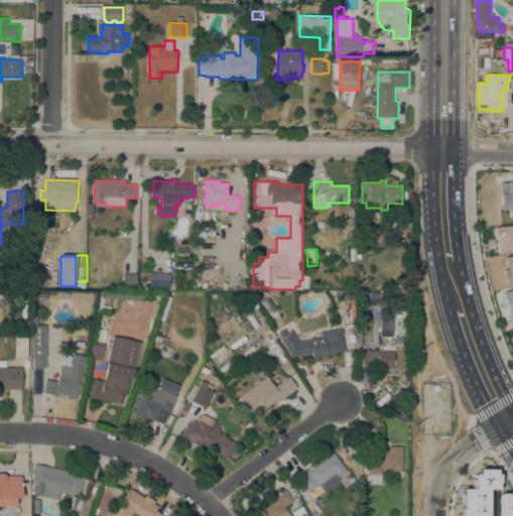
[(138,273),(139,288),(126,288),(125,274),(138,273)]
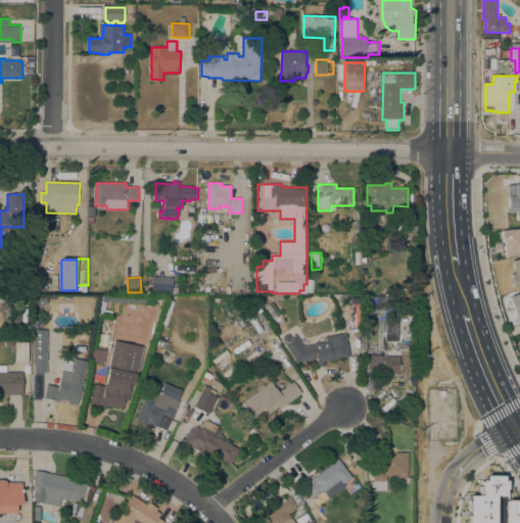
[(175,278),(174,292),(153,291),(154,277),(175,278)]
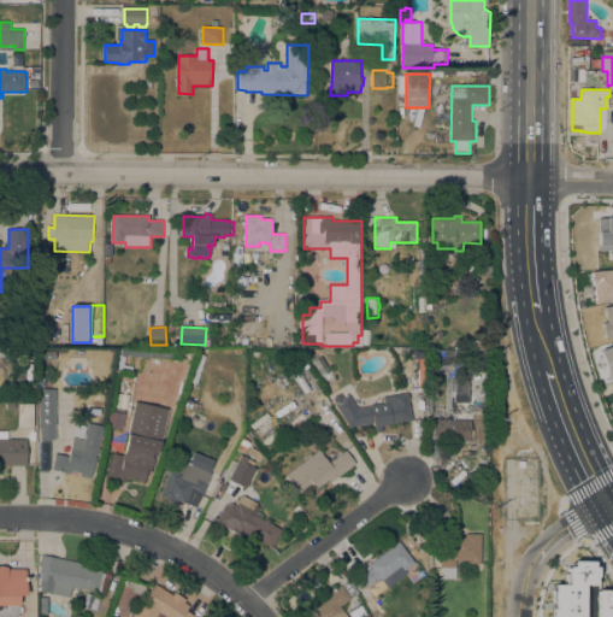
[(612,346),(601,350),(609,380),(612,378),(612,346)]
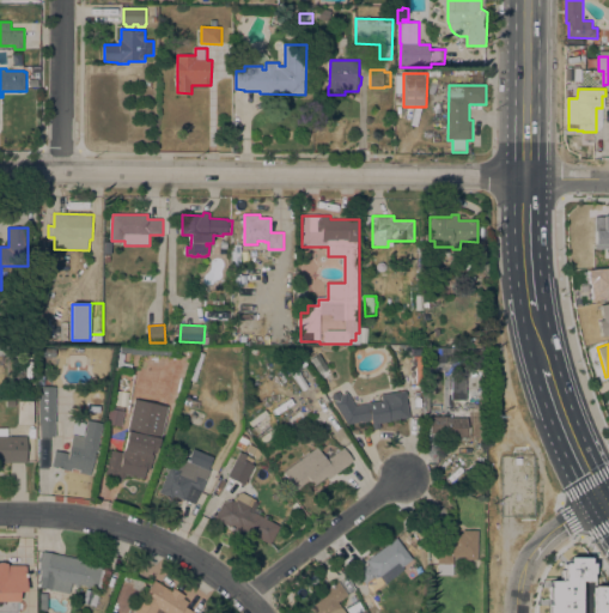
[(454,349),(433,347),(433,363),(452,363),(454,349)]
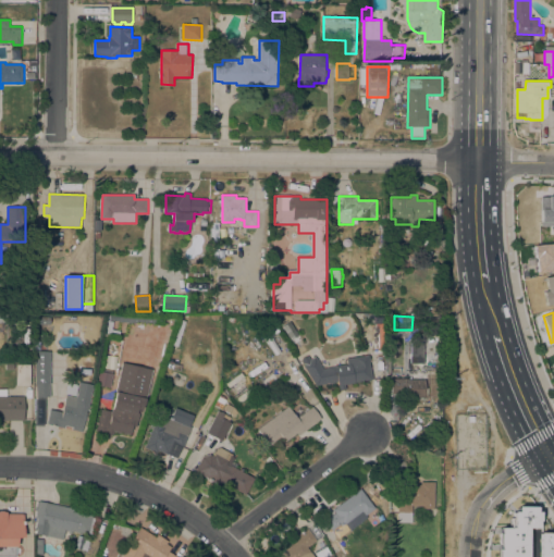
[(376,344),(385,343),(385,354),(376,355),(376,344)]
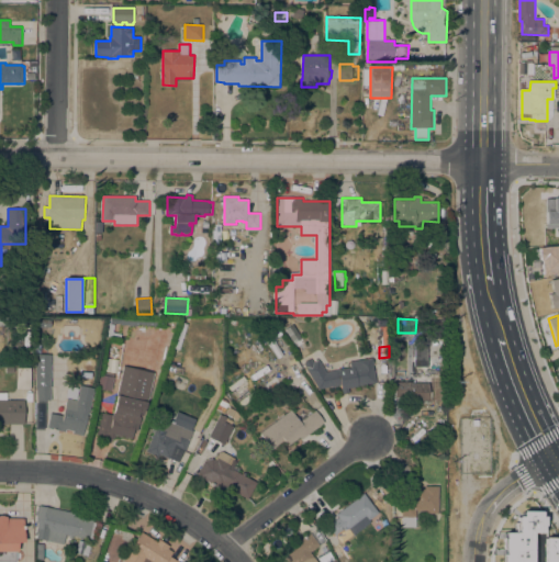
[(38,389),(37,389),(37,355),(53,355),(53,388),(52,388),(52,401),(38,401),(38,389)]
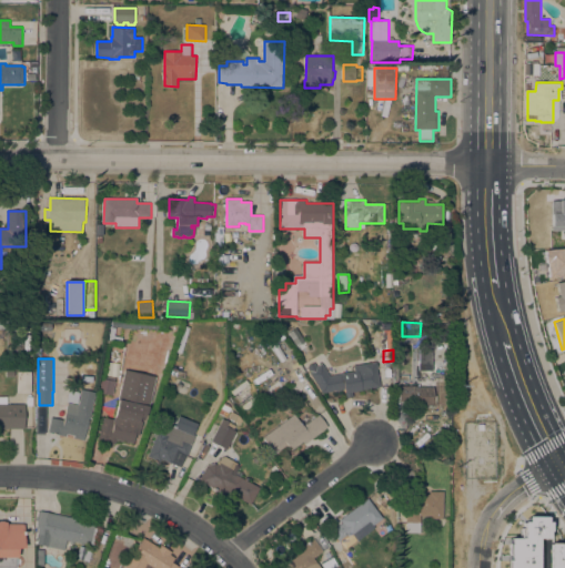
[(450,406),(414,406),(414,402),(401,402),(401,386),(420,386),(420,369),(432,369),(432,362),(450,362),(450,406)]
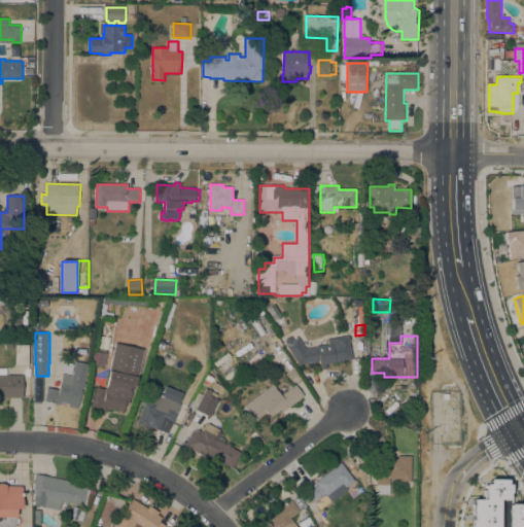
[(287,345),(288,344),(286,341),(293,337),(295,341),(300,338),(307,349),(330,345),(329,340),(349,337),(353,359),(327,363),(328,369),(322,370),(321,361),(301,365),(287,345)]
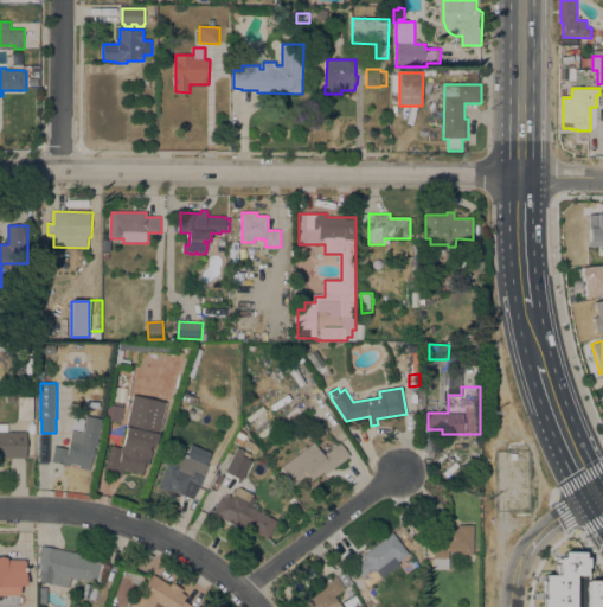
[(145,474),(124,470),(124,473),(106,470),(111,446),(123,448),(135,395),(168,402),(160,442),(156,441),(155,449),(154,449),(153,458),(152,458),(151,465),(147,464),(145,474)]
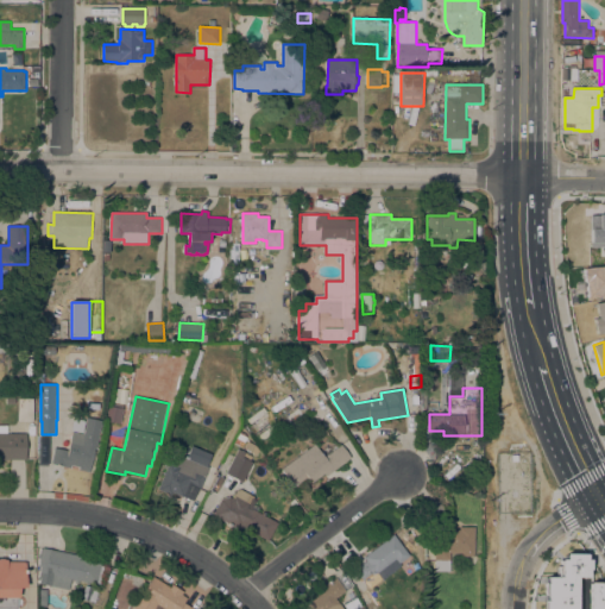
[(35,422),(20,421),(20,399),(35,399),(35,422)]
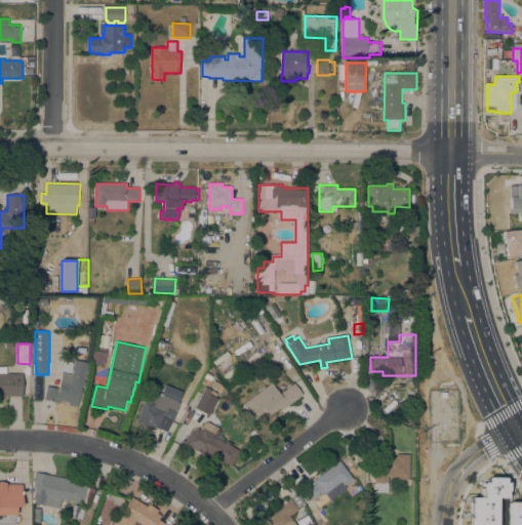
[(108,352),(106,365),(92,363),(94,350),(108,352)]
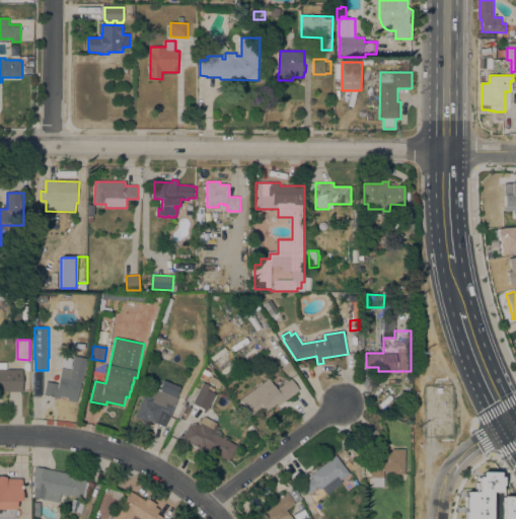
[(224,359),(217,365),(212,357),(219,352),(224,359)]
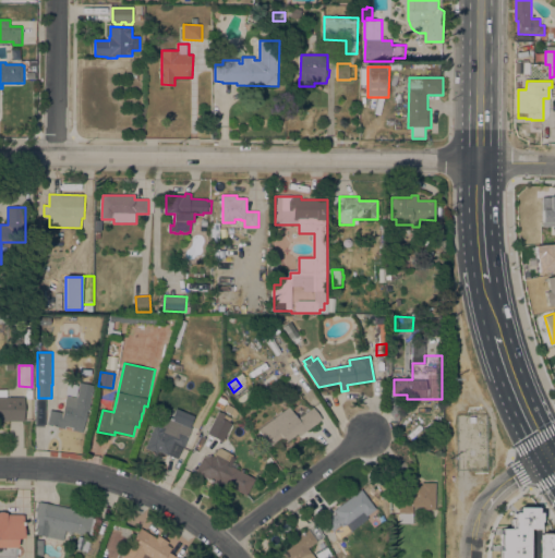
[(84,433),(74,431),(74,428),(67,426),(67,428),(48,424),(51,410),(64,413),(68,396),(79,398),(82,383),(95,386),(84,433)]
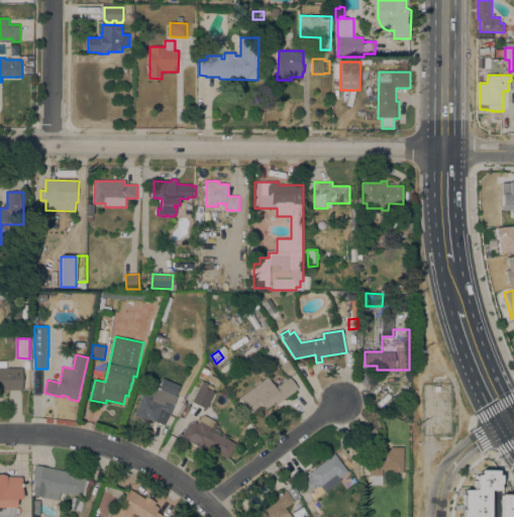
[(72,368),(63,366),(65,355),(74,357),(72,368)]
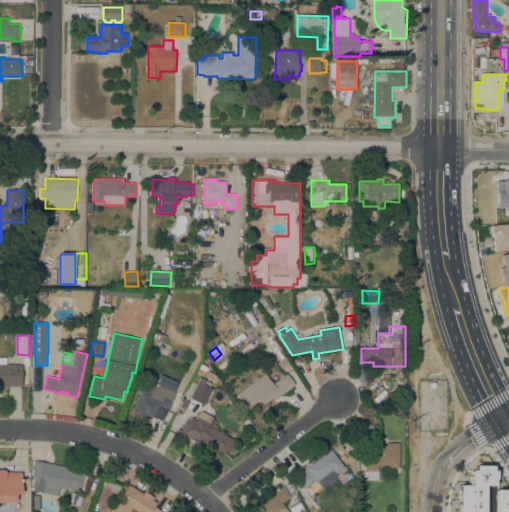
[(0,357),(7,357),(7,365),(24,365),(24,387),(0,386),(0,357)]
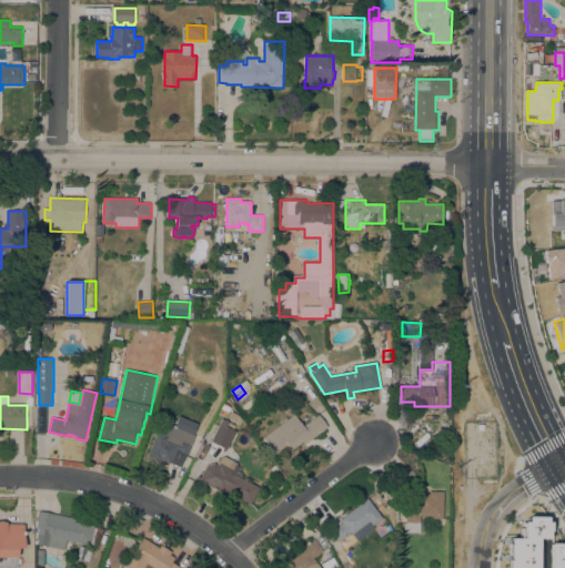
[(228,418),(220,414),(225,403),(233,407),(228,418)]
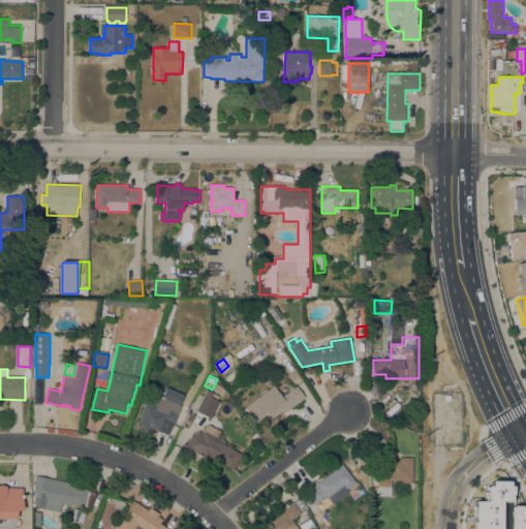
[(276,385),(284,397),(299,386),(307,398),(286,413),(283,411),(273,419),(269,414),(257,424),(246,408),(276,385)]
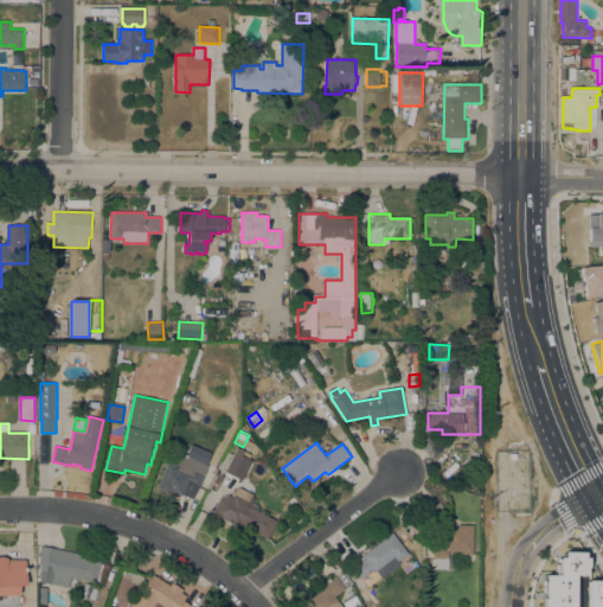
[(186,455),(187,453),(188,454),(193,443),(213,453),(210,461),(211,461),(209,465),(211,466),(201,487),(200,487),(194,500),(173,491),(172,493),(159,487),(171,461),(175,464),(180,453),(186,455)]
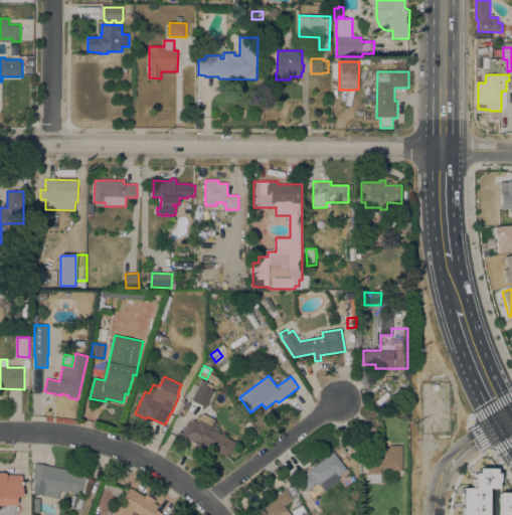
[(203,379),(209,382),(206,387),(215,391),(207,408),(192,400),(203,379)]
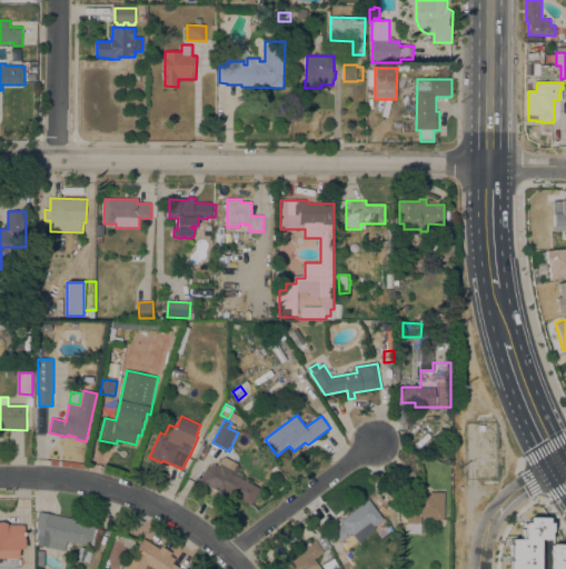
[(219,466),(224,457),(241,467),(237,476),(246,480),(247,479),(249,480),(249,482),(260,488),(250,505),(228,492),(227,496),(200,481),(208,466),(216,465),(219,466)]
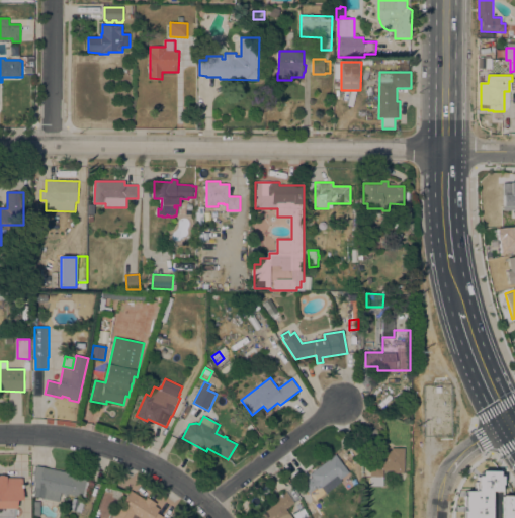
[(393,451),(393,448),(405,448),(405,473),(395,473),(395,470),(388,470),(388,471),(385,471),(385,470),(384,470),(383,487),(371,487),(371,462),(382,462),(382,451),(393,451)]
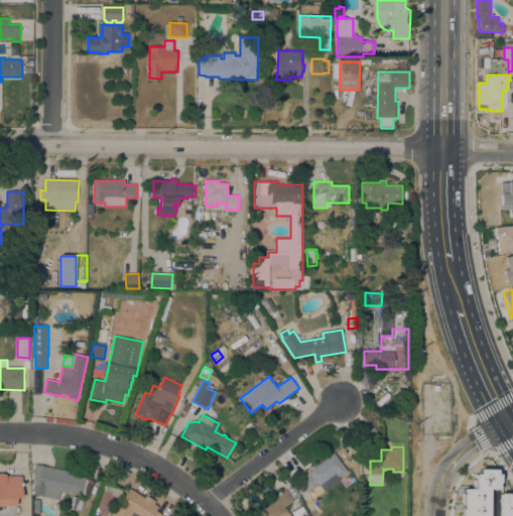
[(336,453),(349,471),(340,478),(342,480),(325,492),(321,486),(310,494),(301,483),(311,475),(309,473),(336,453)]
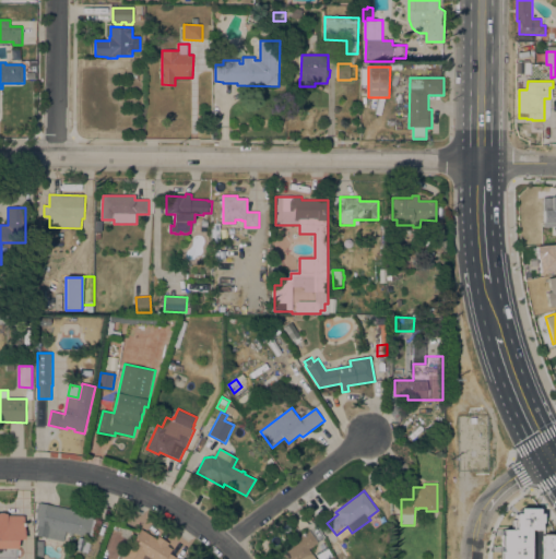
[(91,536),(74,533),(73,536),(70,535),(71,534),(68,533),(69,532),(67,531),(64,540),(47,537),(49,527),(38,525),(39,520),(37,520),(40,502),(78,511),(77,514),(94,518),(94,520),(101,521),(97,536),(91,535),(91,536)]
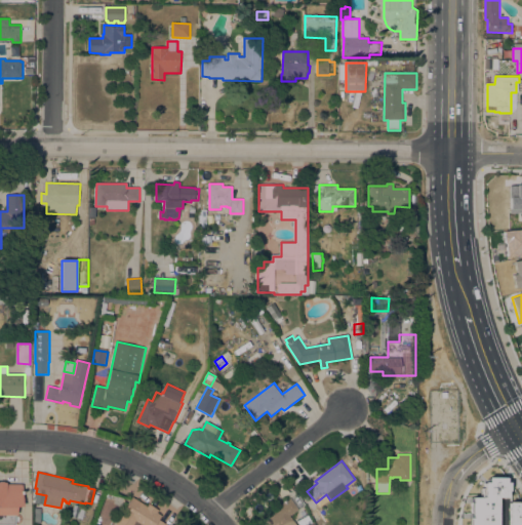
[(24,507),(17,507),(17,515),(16,515),(16,524),(0,524),(0,482),(5,482),(5,483),(7,483),(7,484),(24,484),(24,507)]
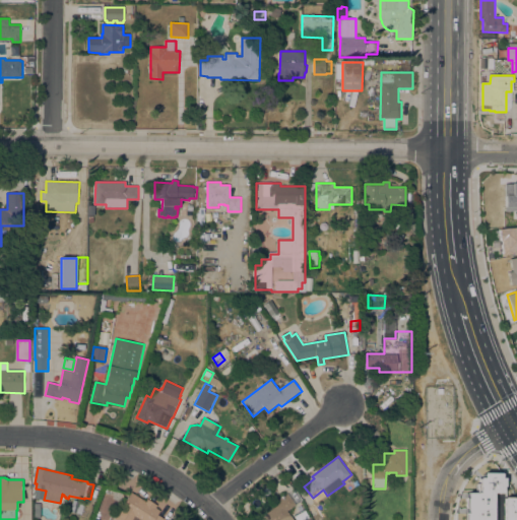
[(491,519),(491,493),(474,493),(474,507),(466,507),(466,519),(491,519)]
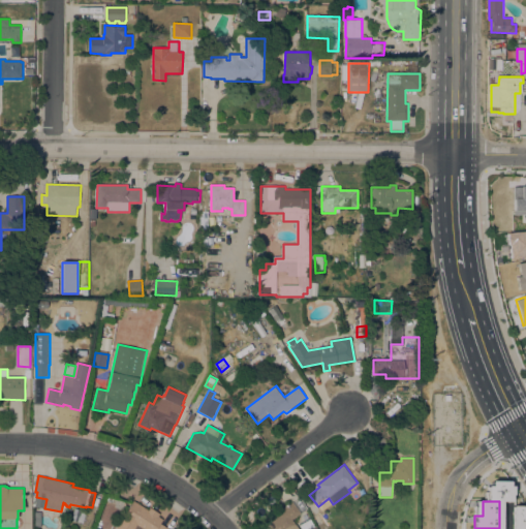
[(135,502),(150,510),(151,508),(160,514),(159,517),(163,520),(160,524),(169,528),(117,528),(122,521),(122,522),(135,502)]
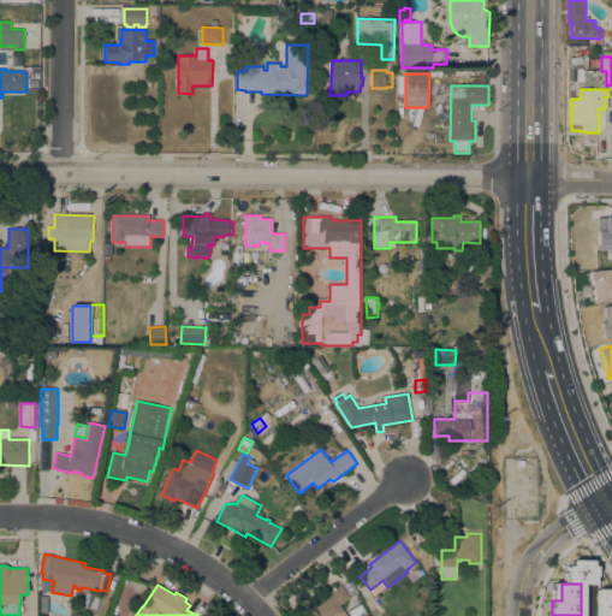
[(342,585),(351,598),(342,605),(346,612),(344,614),(345,615),(315,615),(313,611),(328,599),(326,596),(342,585)]
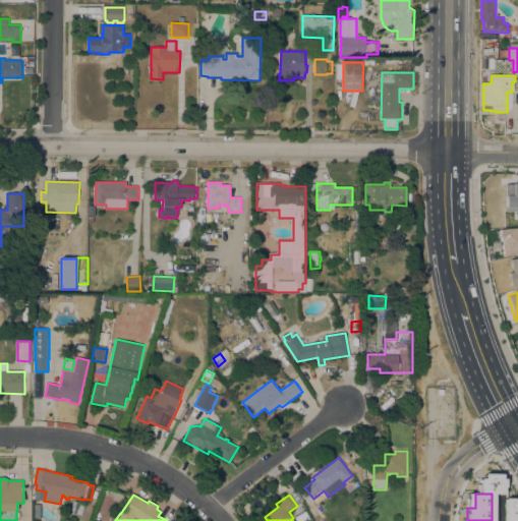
[(517,500),(505,500),(505,520),(517,520),(517,500)]
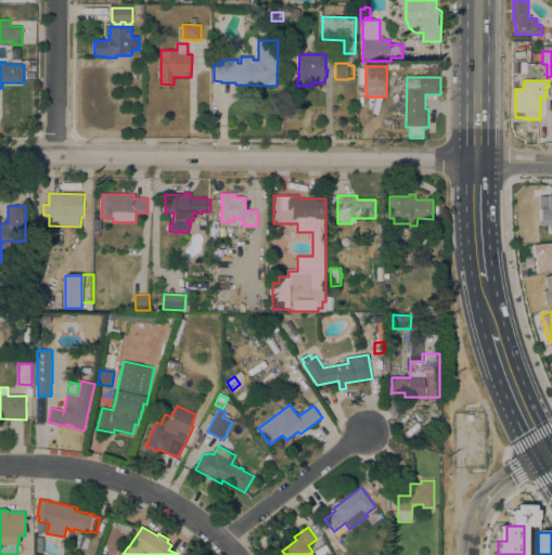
[(317,554),(312,547),(325,541),(333,554),(317,554)]
